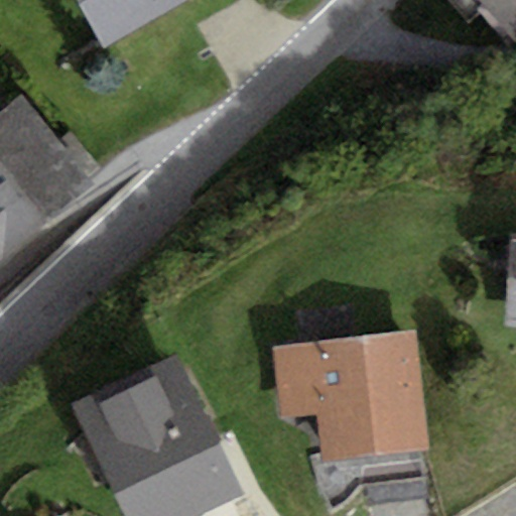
[(76,0),(104,47),(185,0),(76,0)]
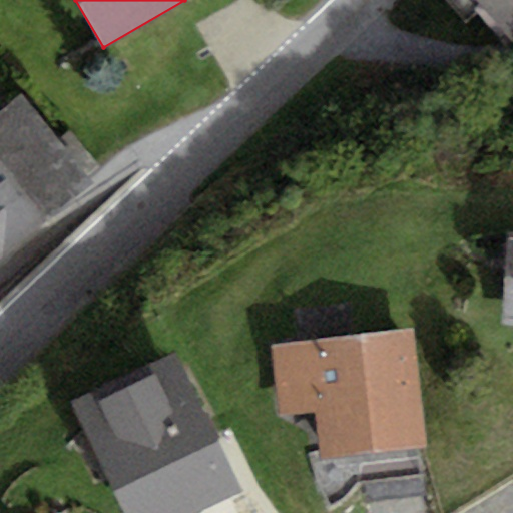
[(512,0),(479,0),(512,37),(512,0)]
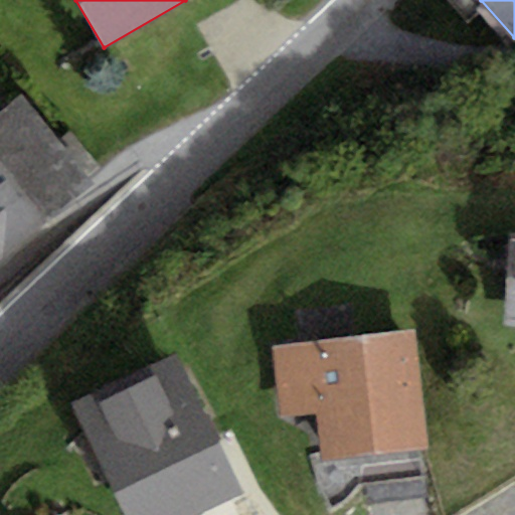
[(22,95),(0,112),(0,252),(91,182),(22,95)]
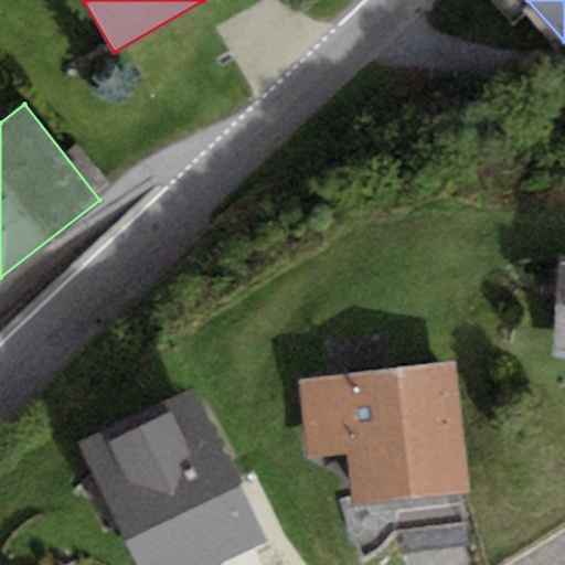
[(460,359),(304,380),(315,460),(347,457),(353,513),(478,497),(460,359)]
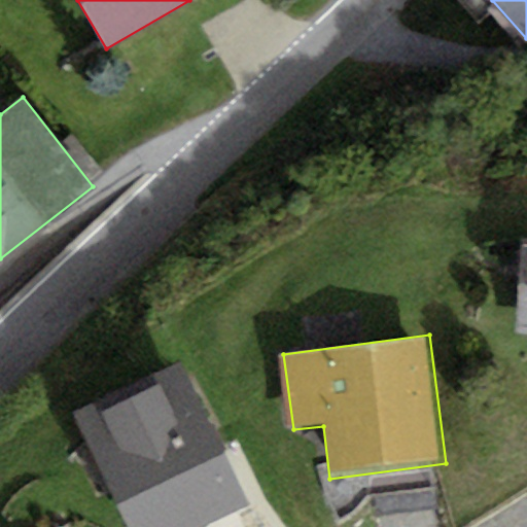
[(189,369),(85,415),(135,526),(226,526),(254,515),(189,369)]
